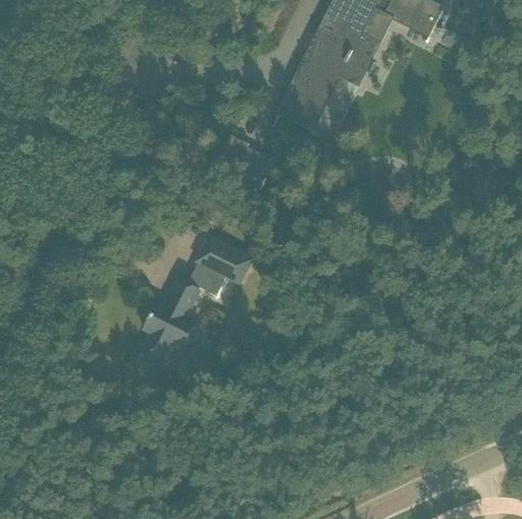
[(384,12),(383,14),(428,37),(442,5),(431,0),(334,0),(278,112),(313,130),(340,76),(359,85),(381,40),(363,31),(375,7),(384,12)]
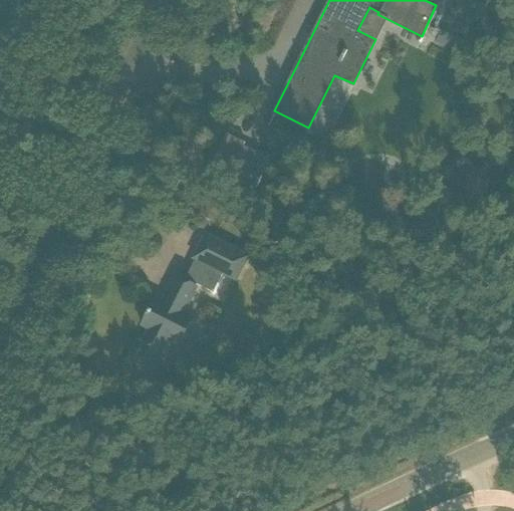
[(227,130),(208,170),(253,192),(262,174),(235,161),(245,141),(231,134),(231,133),(227,130)]
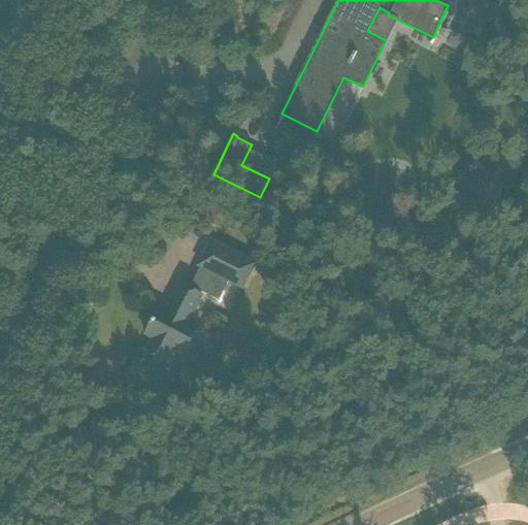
[(288,196),(282,206),(292,211),(297,202),(288,196)]
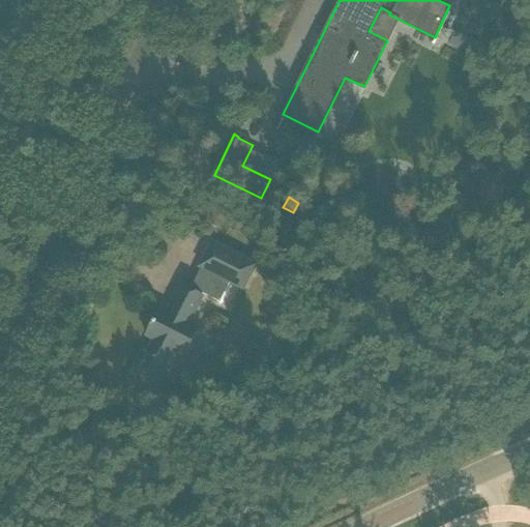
[(201,267),(192,285),(219,299),(228,281),(243,288),(257,262),(211,238),(197,265),(201,267)]
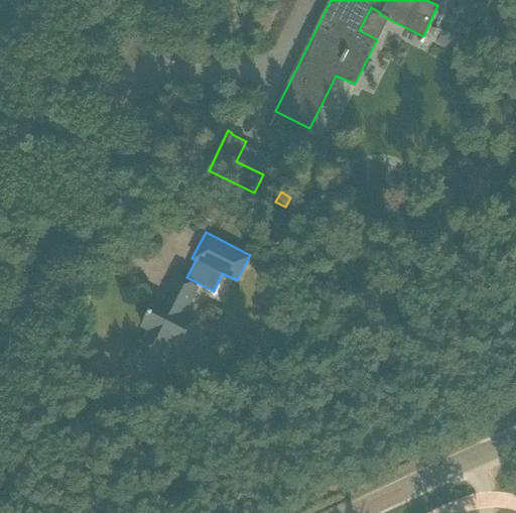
[(141,325),(148,329),(142,342),(163,353),(170,340),(179,344),(194,317),(183,312),(198,286),(175,275),(162,301),(155,297),(141,325)]
